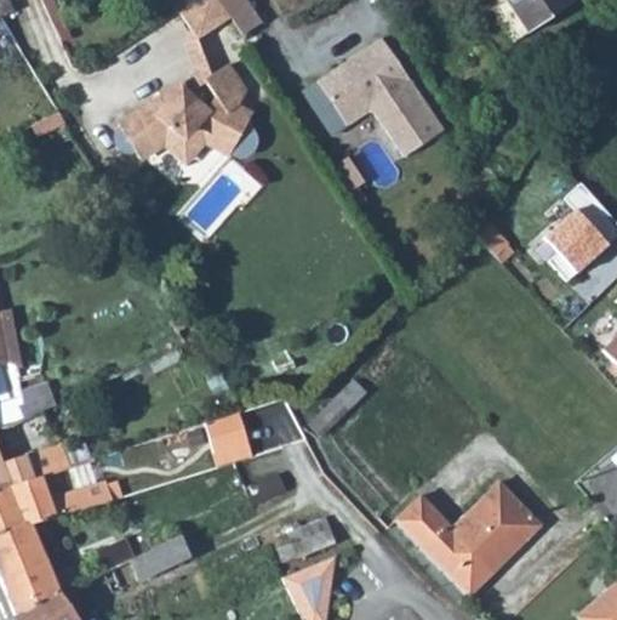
[(12,0),(0,0),(0,17),(16,11),(12,0)]
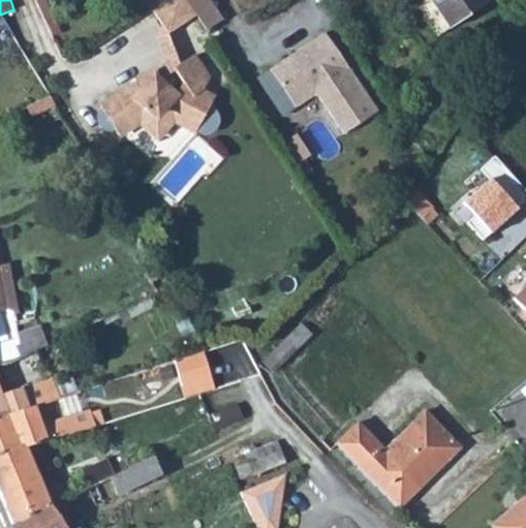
[(187,0),(169,0),(154,10),(163,25),(169,34),(197,16),(187,0)]
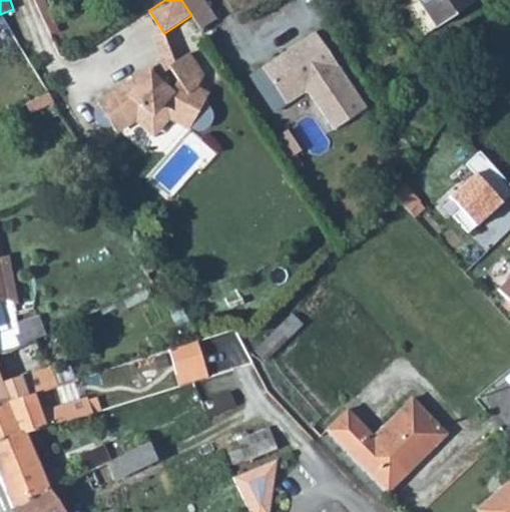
[(204,0),(183,0),(202,28),(217,18),(204,0)]
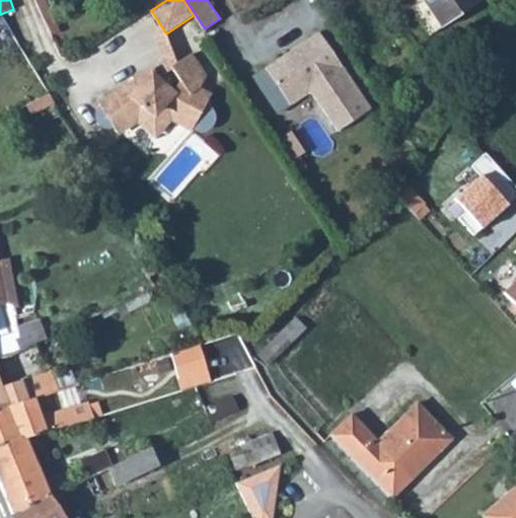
[(423,0),(412,7),(430,35),(442,28),(423,0)]
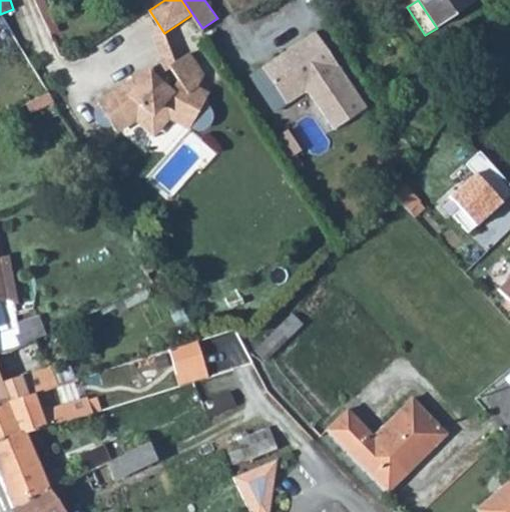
[(418,0),(437,28),(474,3),(472,0),(418,0)]
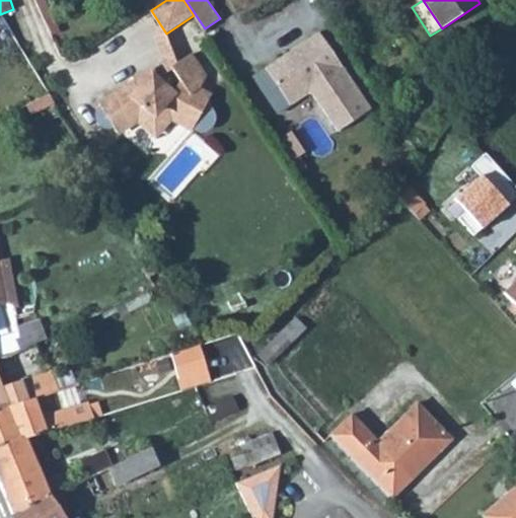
[(150,80),(171,98),(175,94),(159,80),(174,70),(173,68),(179,64),(166,33),(160,24),(157,38),(167,61),(128,86),(135,94),(150,80)]
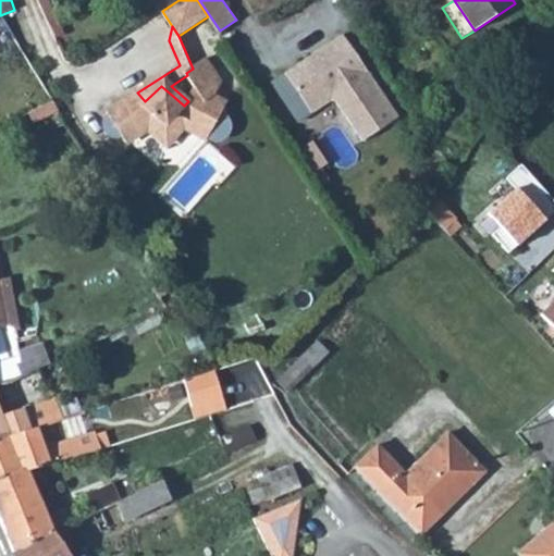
[(344,35),(272,84),(298,123),(331,101),(337,102),(364,141),(399,118),(344,35)]
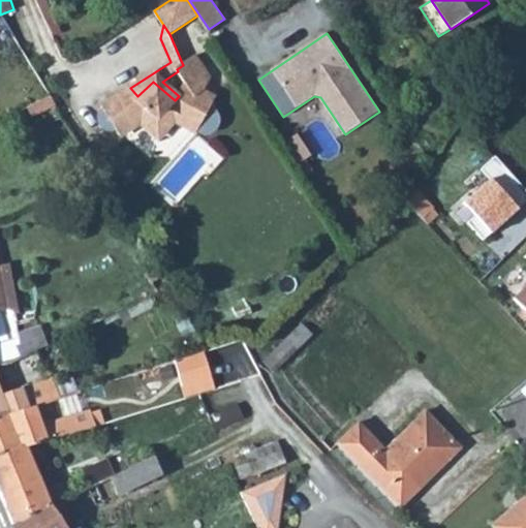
[(130,88),(102,106),(106,112),(104,113),(103,115),(102,117),(102,121),(104,124),(107,126),(110,126),(112,126),(115,125),(121,134),(142,121),(158,135),(159,135),(161,134),(176,119),(196,131),(199,127),(204,128),(206,129),(210,128),(212,127),(214,125),(215,124),(216,120),(216,118),(215,115),(214,113),(212,111),(210,110),(220,91),(195,56),(183,65),(177,69),(178,71),(187,84),(180,95),(179,96),(175,100),(153,82),(137,96),(130,88)]
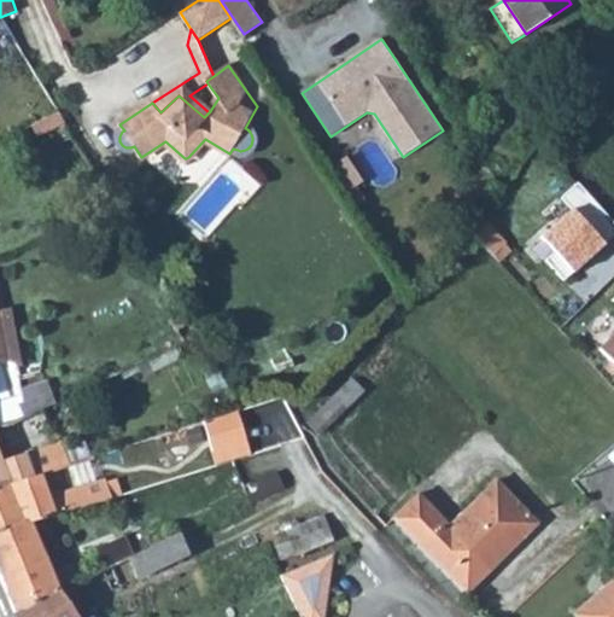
[(613,219),(577,180),(561,195),(572,207),(542,234),(555,249),(547,257),(565,278),(613,232),(613,219)]
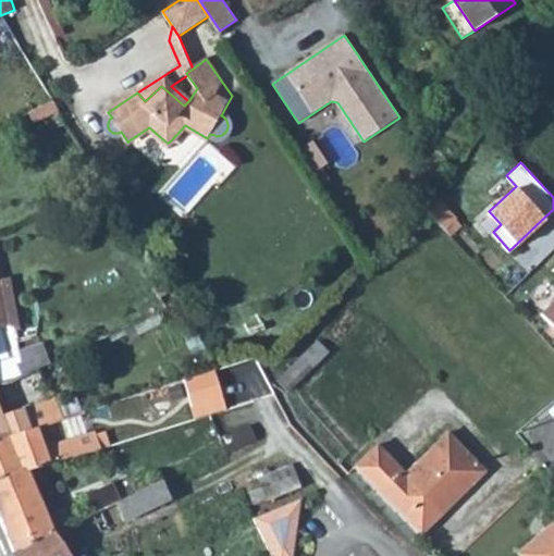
[(442,201),(431,211),(447,229),(458,220),(442,201)]
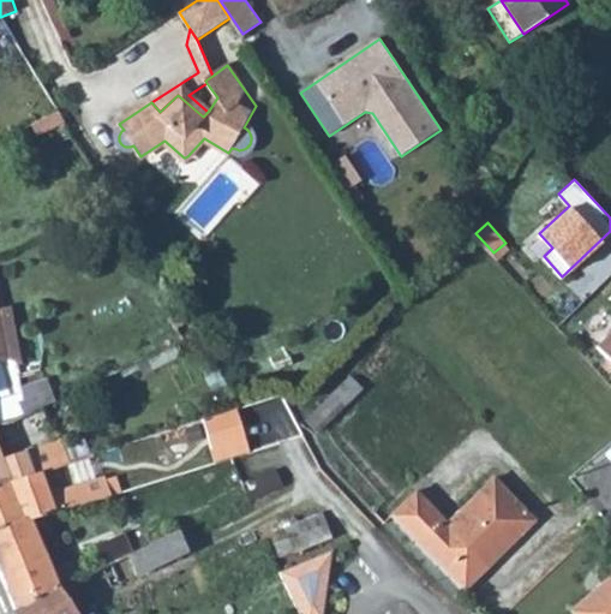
[(190,322),(181,309),(169,317),(178,329),(190,322)]
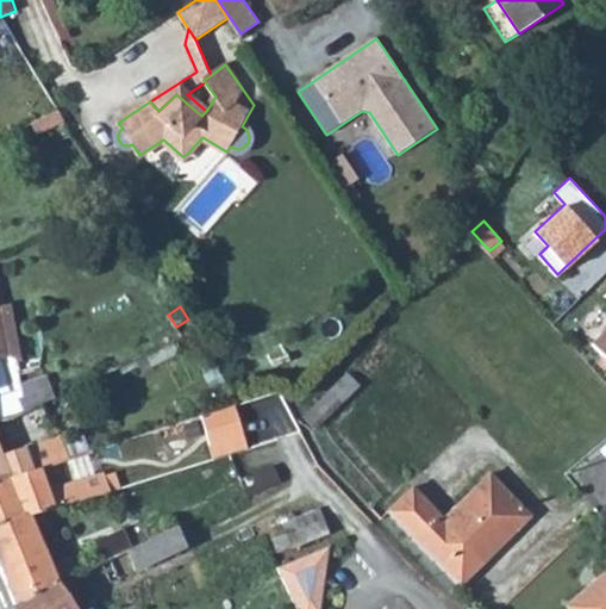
[(0,319),(0,424),(29,412),(23,386),(16,355),(7,358),(0,319)]
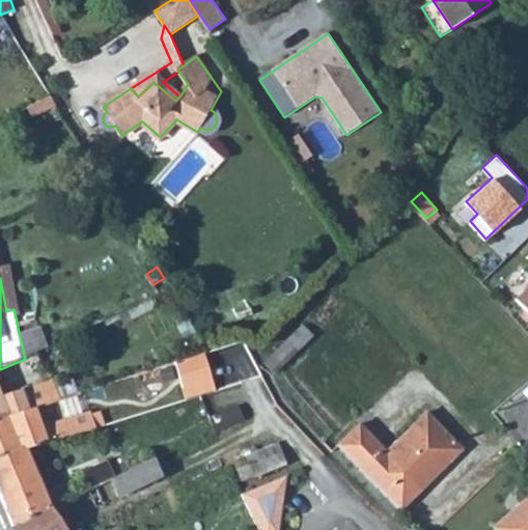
[(527,287),(517,299),(527,309),(527,287)]
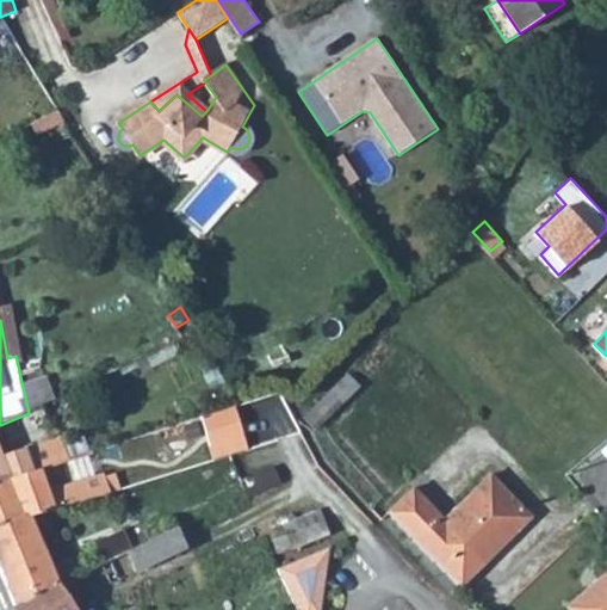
[(348,373),(304,416),(317,430),(361,386),(348,373)]
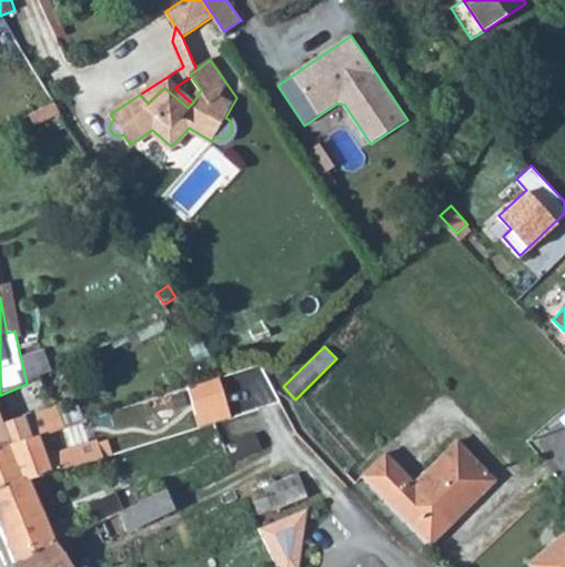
[(44,352),(21,360),(27,384),(53,372),(44,352)]
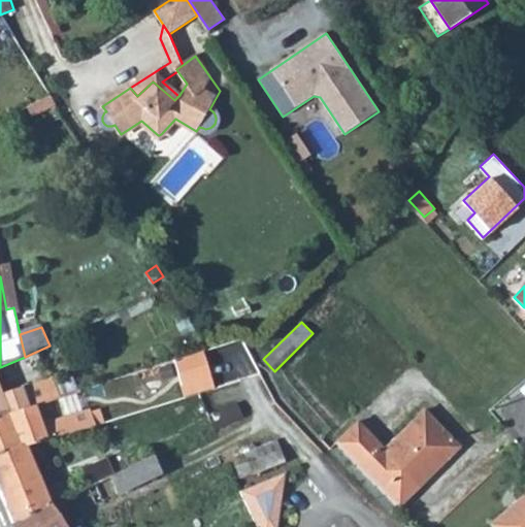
[(205,350),(176,359),(184,383),(214,373),(205,350)]
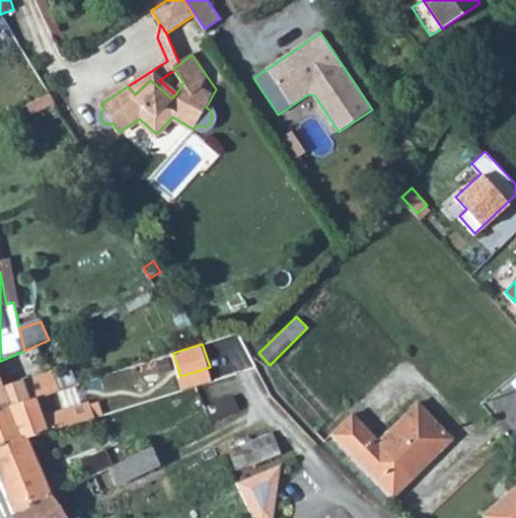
[(210,367),(180,376),(185,389),(214,379),(210,367)]
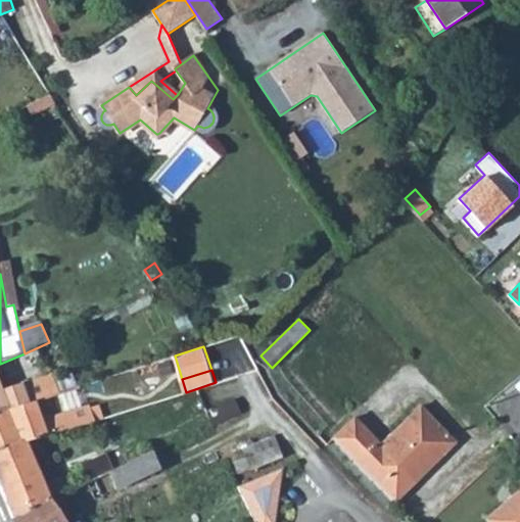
[(0,413),(37,399),(60,391),(53,372),(3,390),(0,383),(0,413)]
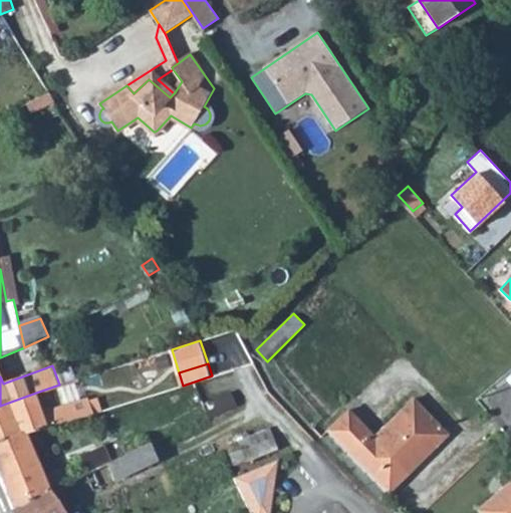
[(232,392),(204,404),(210,418),(238,406),(232,392)]
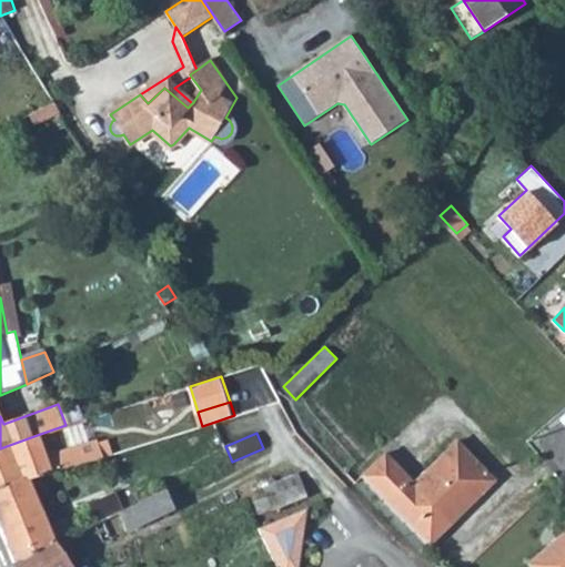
[(40,434),(0,448),(0,488),(29,479),(53,472),(84,463),(104,456),(98,437),(56,452),(54,449),(47,453),(40,434)]
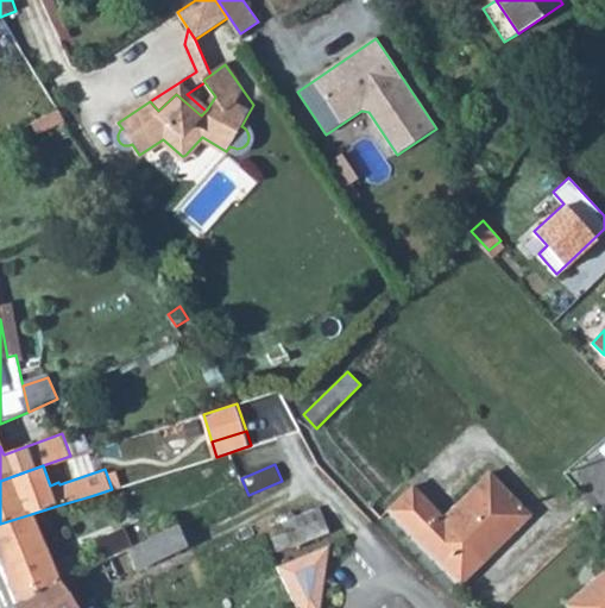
[(411,486),(388,508),(459,584),(530,516),(490,474),(442,518),(411,486)]
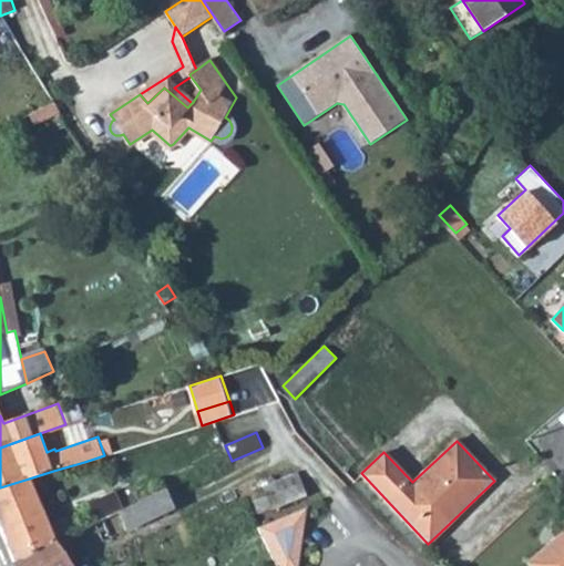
[(104,455),(84,462),(91,486),(109,482),(103,467),(111,465),(108,454),(104,455)]
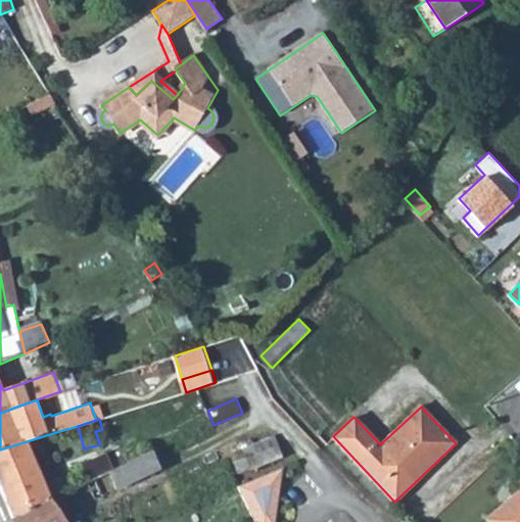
[(78,426),(49,434),(55,457),(84,448),(78,426)]
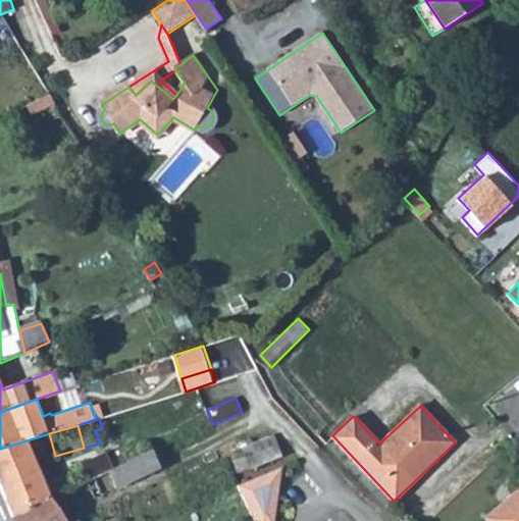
[(274,435),(244,449),(251,468),(282,455),(274,435)]
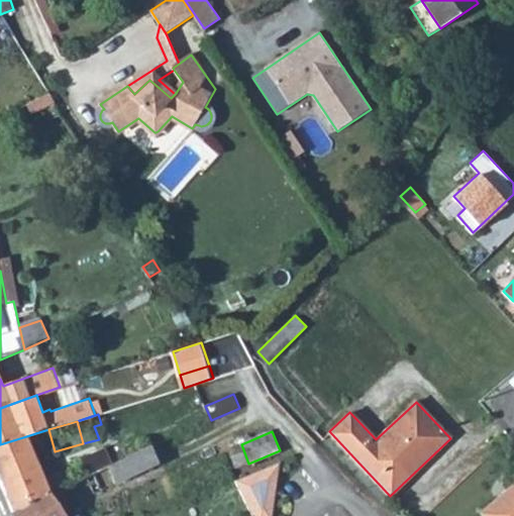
[(26,436),(0,444),(0,473),(16,512),(49,492),(26,436)]
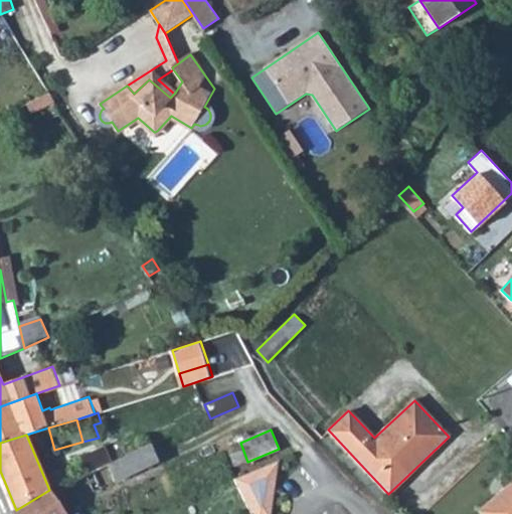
[(111,462),(107,464),(115,481),(160,462),(152,444),(111,462)]
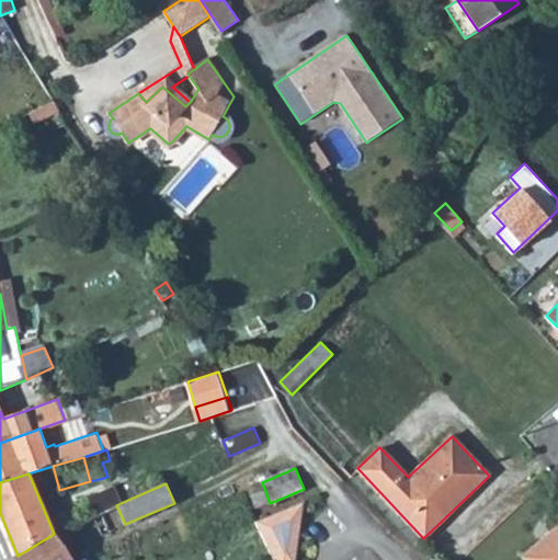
[(58,522),(61,530),(116,505),(121,503),(112,486),(75,503),(79,513),(58,522)]
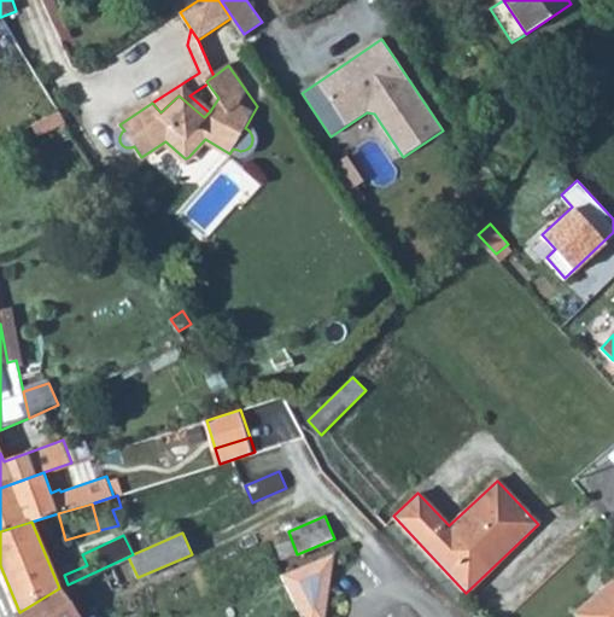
[(325,616),(333,553),(279,575),(302,616),(325,616)]
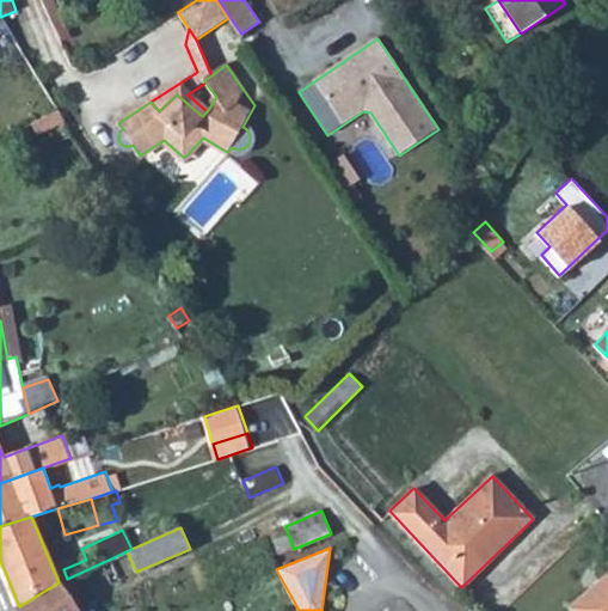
[(595,594),(589,588),(567,606),(571,610),(607,610),(607,572),(599,579),(605,586),(595,594)]
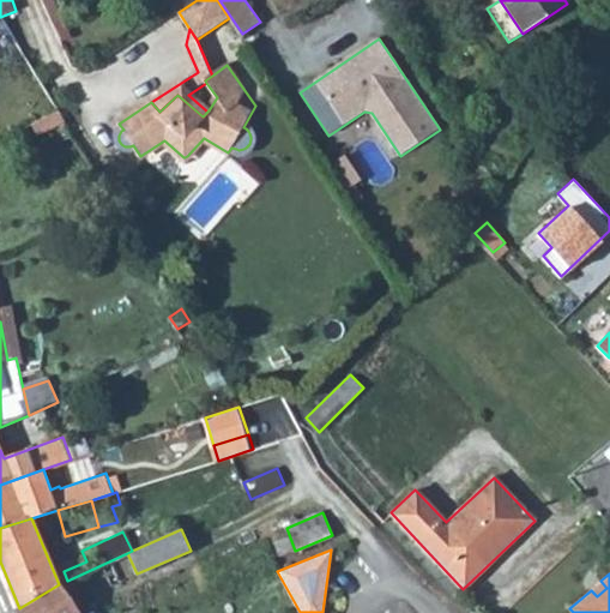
[(601,581),(591,590),(597,596),(607,588),(601,581)]
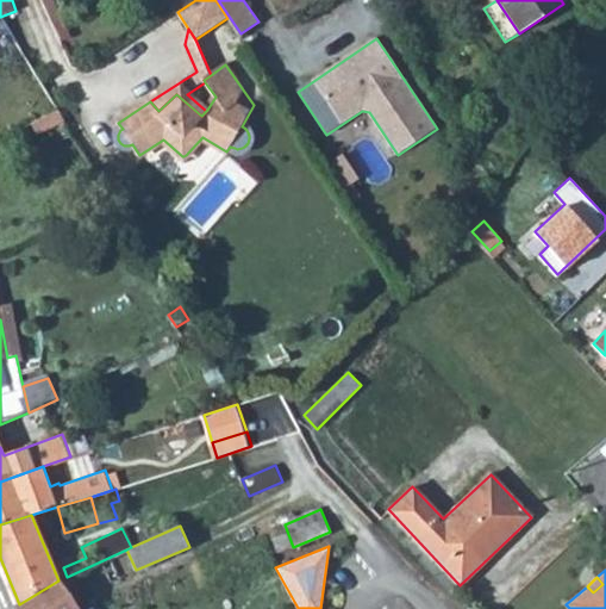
[(19,604),(17,607),(18,608),(77,608),(60,580),(58,580),(19,604)]
